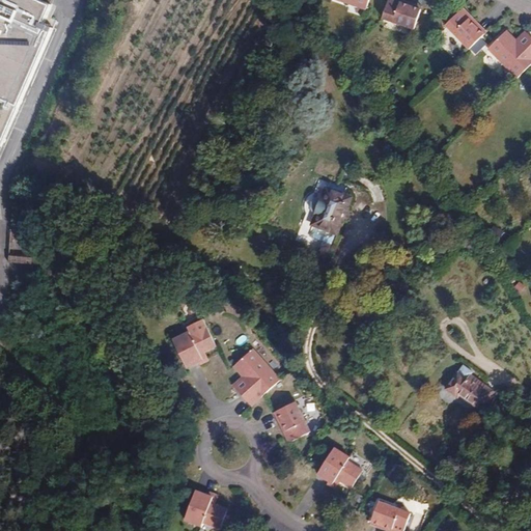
[(0,0),(0,145),(22,99),(53,30),(44,26),(52,7),(36,0),(0,0)]
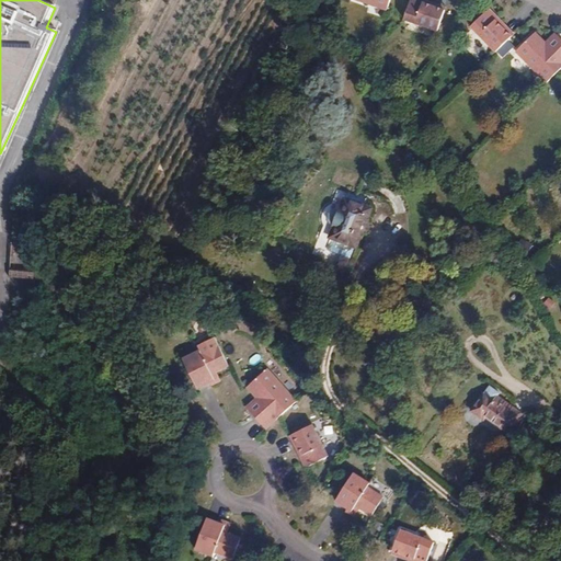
[(356,0),(387,10),(390,0),(356,0)]
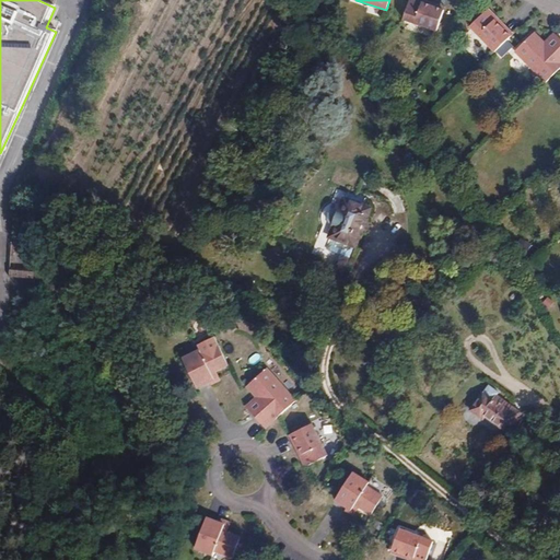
[(410,0),(404,20),(438,31),(444,11),(422,3),(423,0),(410,0)]
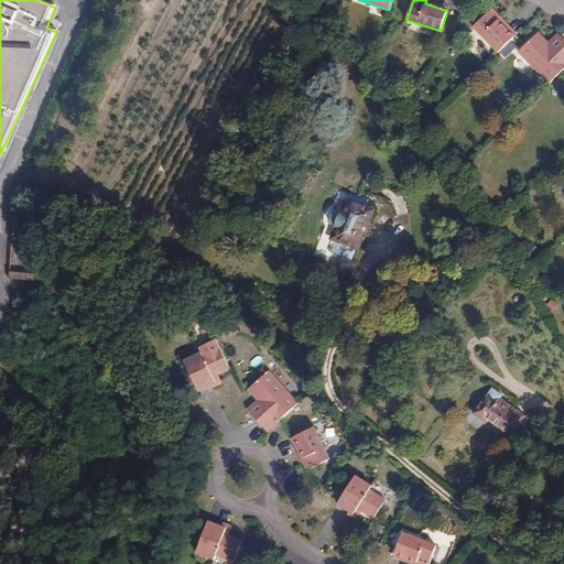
[(427,0),(426,0),(425,3),(447,11),(448,8),(427,0)]
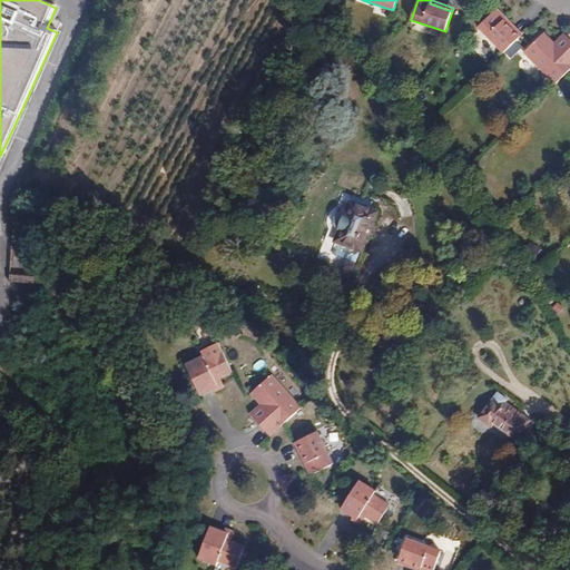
[(497,9),(479,28),(504,53),(520,38),(503,21),(507,19),(497,9)]
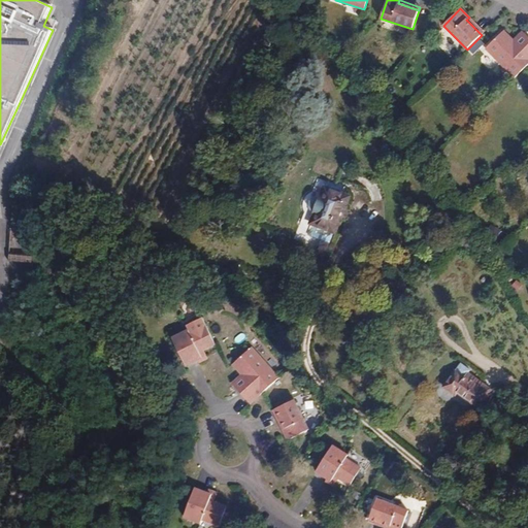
[(469,18),(466,20),(482,35),(484,33),(469,18)]
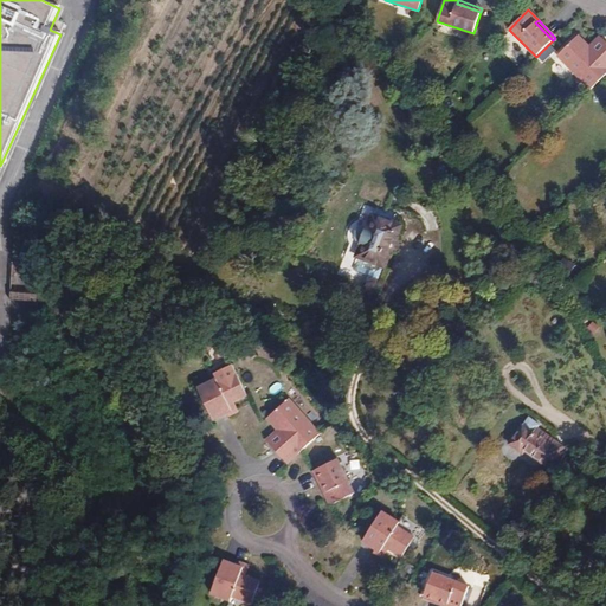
[(558,56),(591,89),(605,73),(605,49),(598,57),(588,47),(578,36),(558,56)]
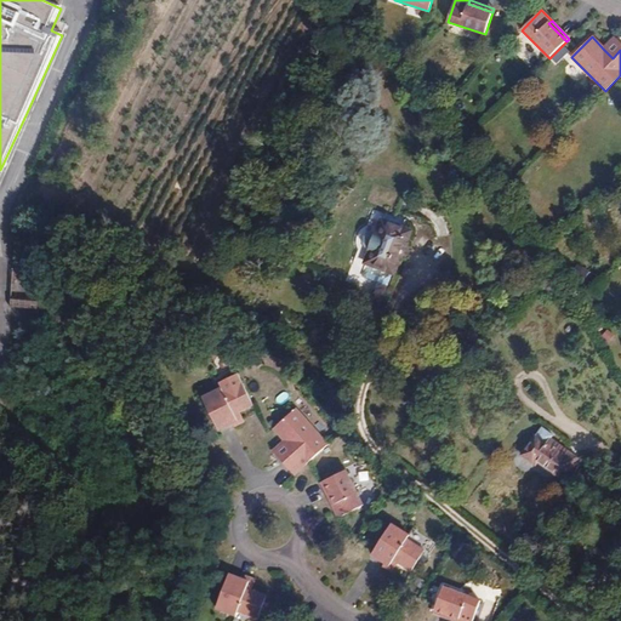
[(620,44),(615,38),(603,49),(613,58),(620,50),(620,44)]
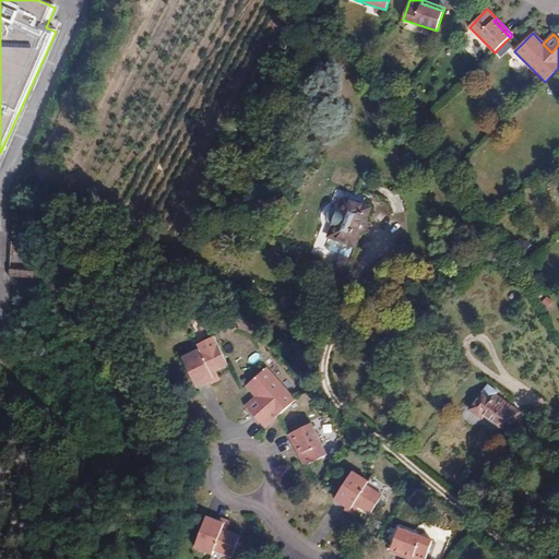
[(320,225),(317,233),(329,237),(328,238),(330,239),(326,250),(340,254),(337,260),(347,264),(354,247),(355,248),(359,238),(360,238),(368,218),(366,218),(370,207),(364,205),(366,199),(347,191),(345,198),(344,198),(343,201),(331,195),(329,201),(324,204),(321,209),(319,212),(318,216),(319,221),(320,225)]
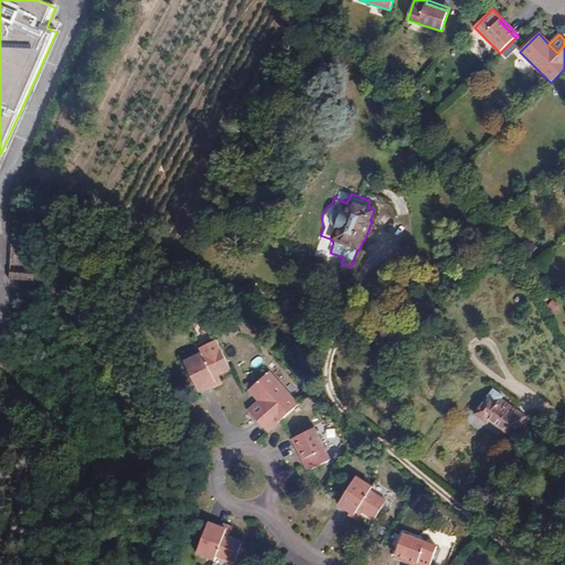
[(316,255),(326,259),(329,251),(319,246),(316,255)]
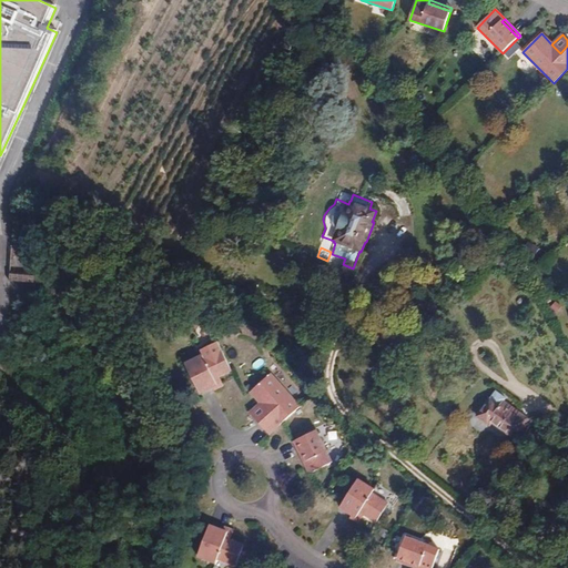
[(555,314),(564,310),(559,301),(550,305),(555,314)]
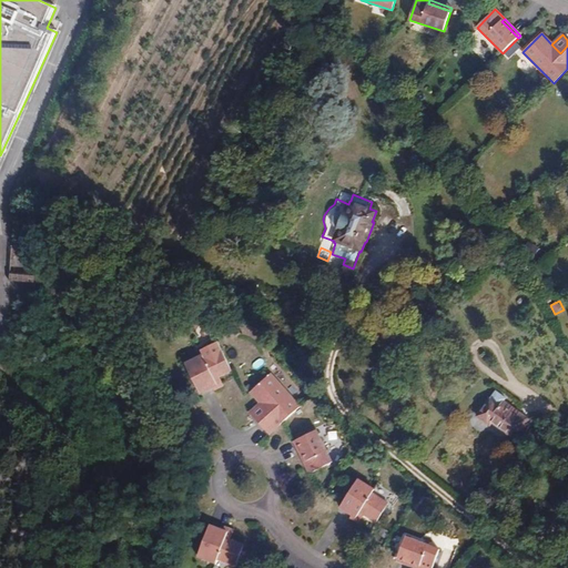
[(203,356),(204,359),(222,351),(217,342),(200,351),(203,356)]
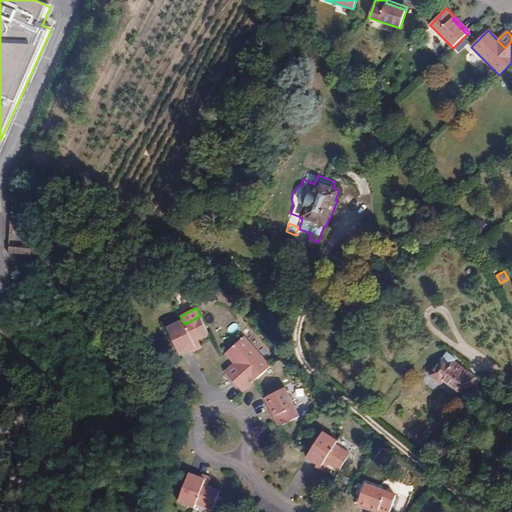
[(167,328),(180,355),(192,349),(196,347),(193,341),(197,339),(209,333),(200,316),(184,324),(183,321),(167,328)]
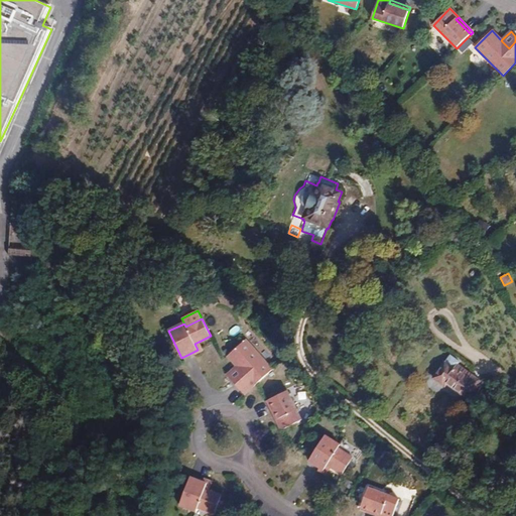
[(246,394),(273,370),(246,340),(228,356),(245,374),(235,383),(246,394)]
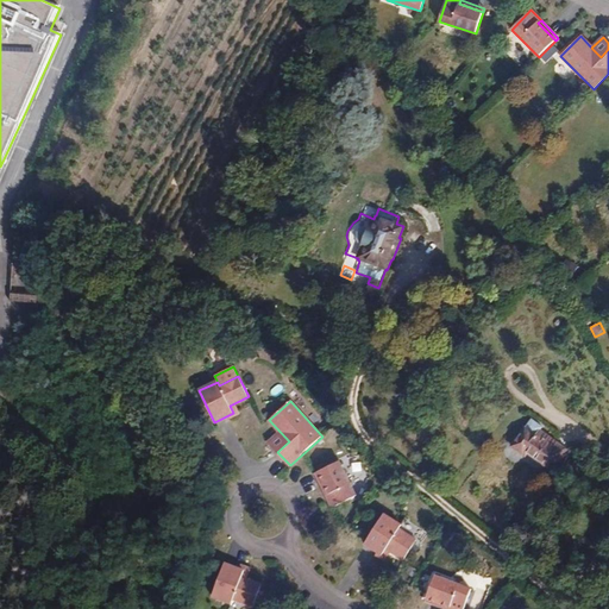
[(228,415),(230,418),(239,413),(234,403),(230,406),(233,413),(228,415)]
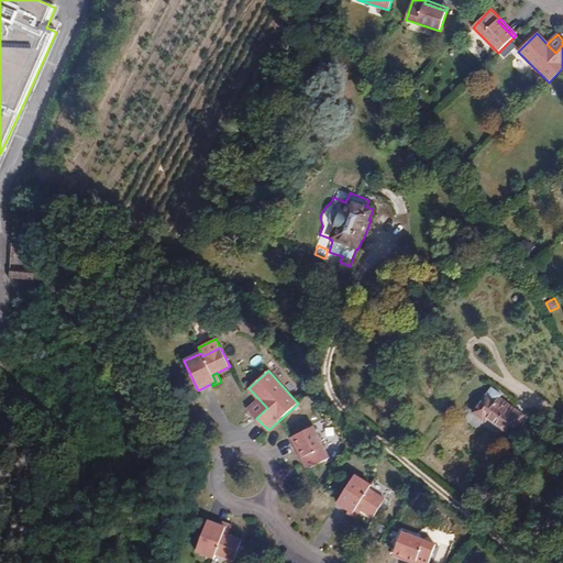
[(493,401),(484,395),(472,411),(486,422),(488,419),(510,434),(523,416),(514,408),(511,412),(503,406),(505,403),(497,396),(493,401)]
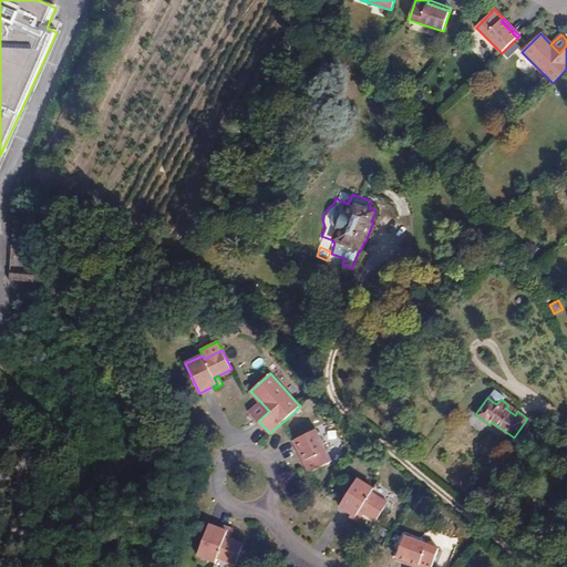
[(268,411),(260,402),(249,412),(258,421),(268,411)]
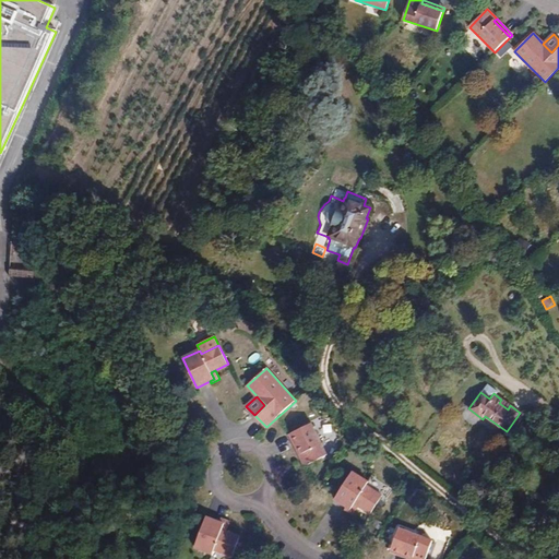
[(501,400),(499,403),(508,408),(510,405),(501,400)]
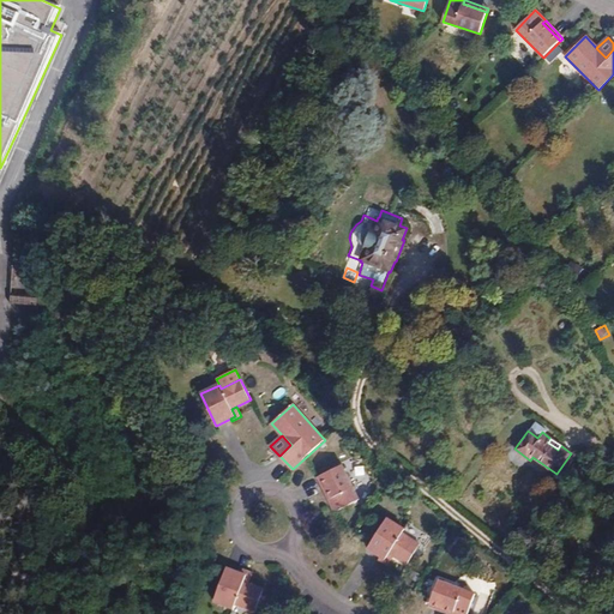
[(335,512),(359,500),(342,465),(320,475),(331,498),(327,499),(335,512)]
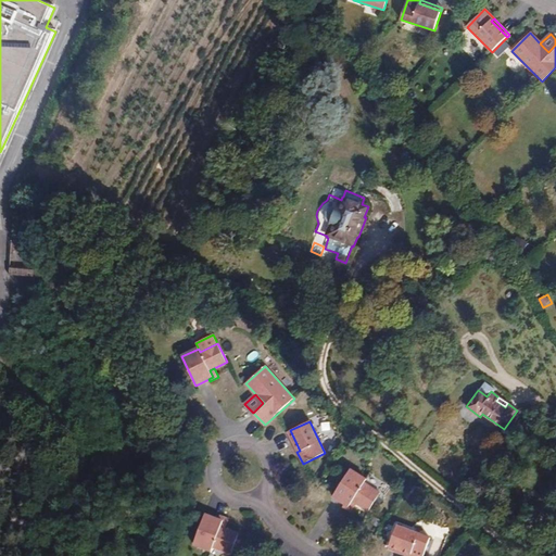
[(297,452),(300,451),(290,430),(287,432),(297,452)]
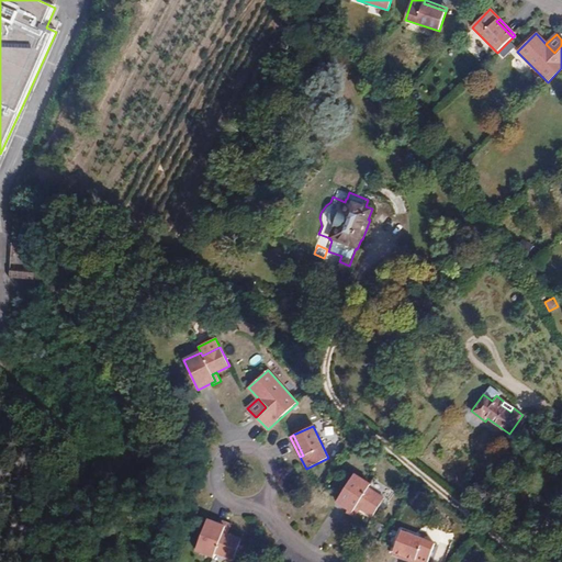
[(353,474),(337,502),(348,509),(352,512),(357,506),(360,508),(372,516),(384,498),(368,489),(370,484),(353,474)]
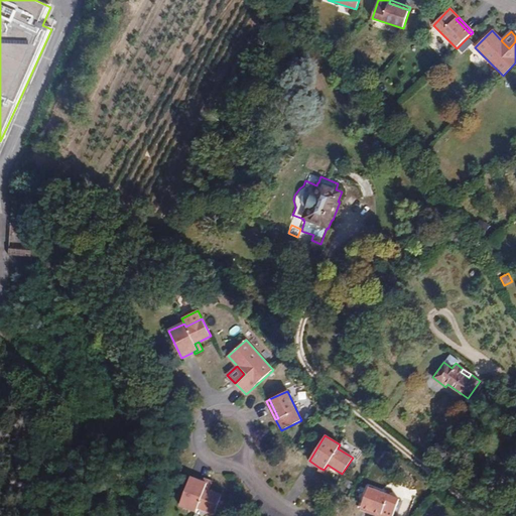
[(319,468),(318,470),(327,475),(331,467),(328,465),(324,470),(319,468)]
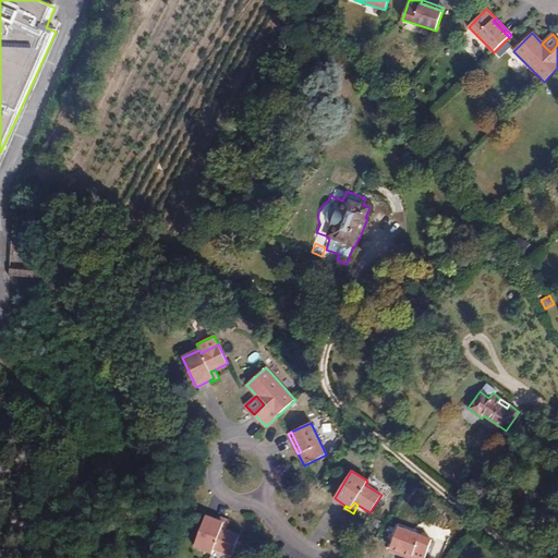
[(219,521),(205,517),(194,546),(213,553),(214,549),(232,556),(239,535),(226,531),(221,530),(223,523),(219,521)]
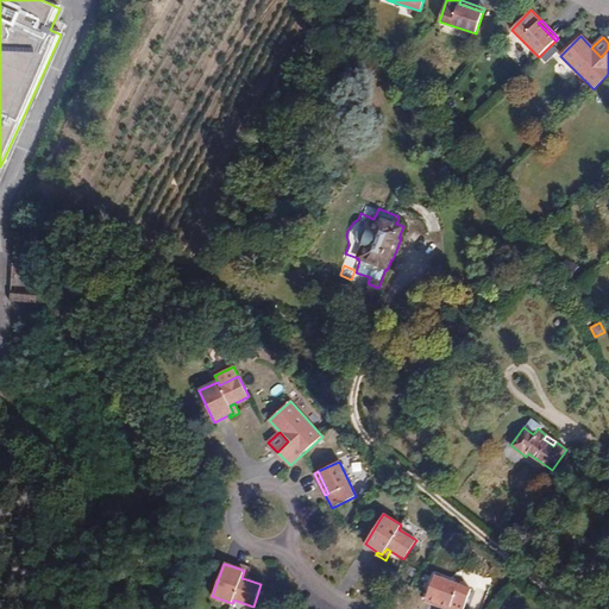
[(250,570),(239,566),(239,569),(244,571),(242,578),(246,579),(250,570)]
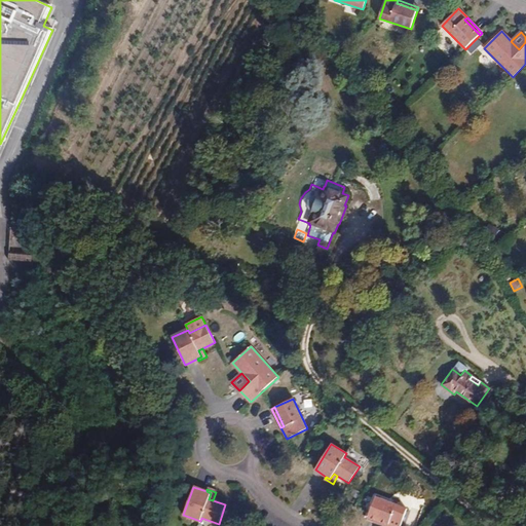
[(400,525),(407,510),(376,497),(368,517),(388,524),(386,525),(400,525)]
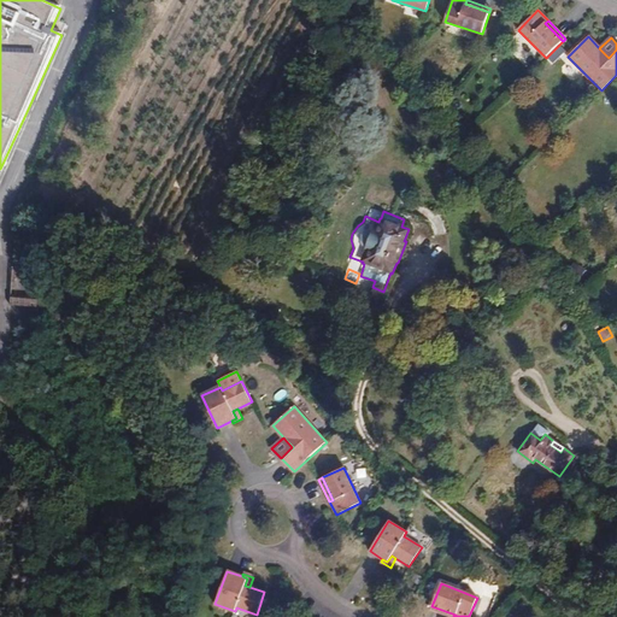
[(451,616),(453,616),(456,615),(432,606),(430,609),(451,616)]
